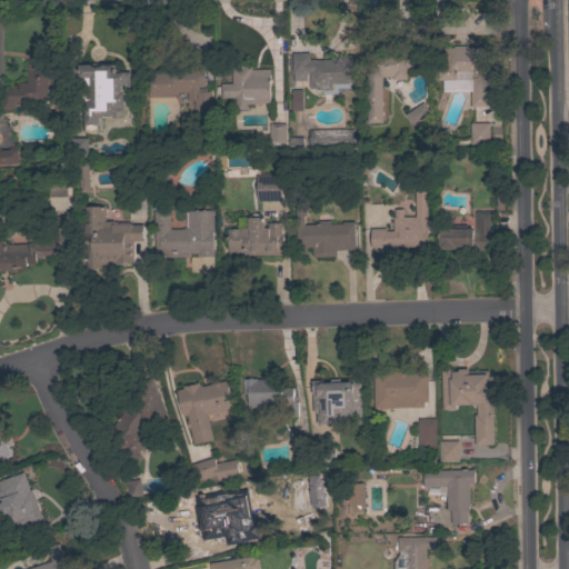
[(437,63),(443,63),(442,48),(453,48),(453,46),(467,46),(467,48),(483,47),(485,69),(488,69),(489,92),(487,92),(488,106),(471,107),(470,91),(443,92),(443,80),(438,80),(437,63)]
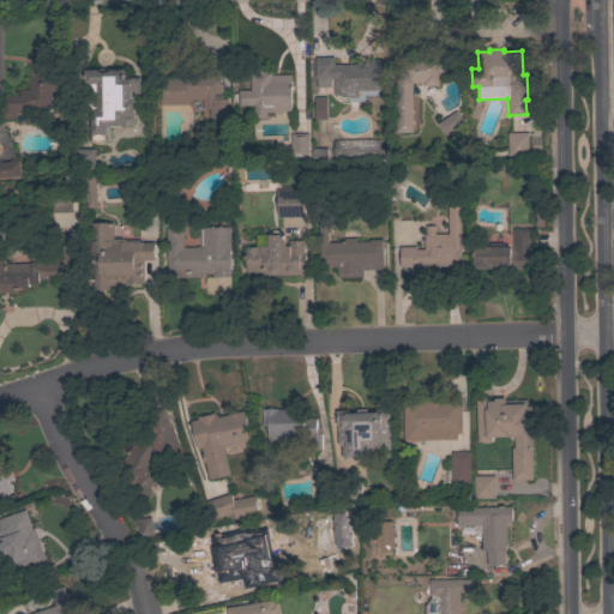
[(413,132),(396,132),(395,53),(410,53),(410,55),(458,54),(458,72),(439,73),(439,85),(423,85),(423,83),(411,83),(413,132)]
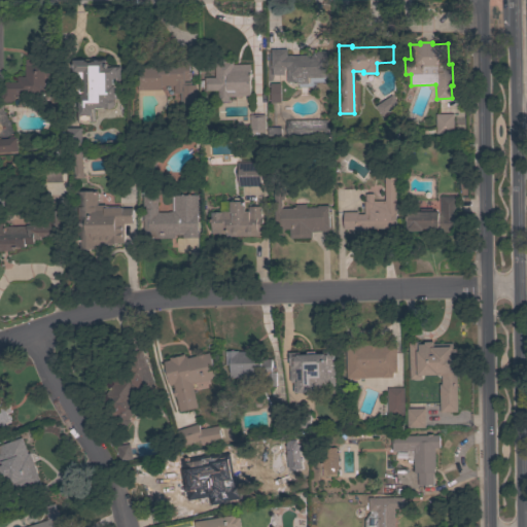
[(286,67),(283,67),(284,75),(272,75),(272,68),(271,68),(270,49),(286,48),(286,55),(291,55),(291,56),(299,56),(299,55),(313,55),(313,49),(327,49),(328,77),(307,77),(308,83),(294,83),(294,82),(286,82),(286,67)]
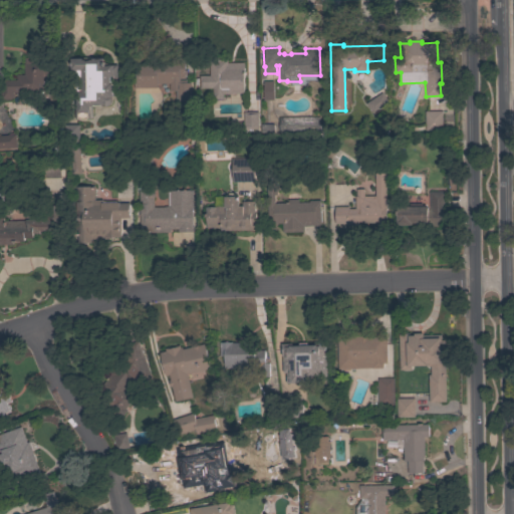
[(134,88),(134,78),(136,78),(136,63),(177,62),(177,57),(185,57),(185,70),(187,70),(187,76),(186,76),(186,80),(187,80),(187,82),(191,82),(191,101),(179,101),(179,98),(176,98),(176,90),(170,90),(170,83),(157,83),(157,87),(134,88)]
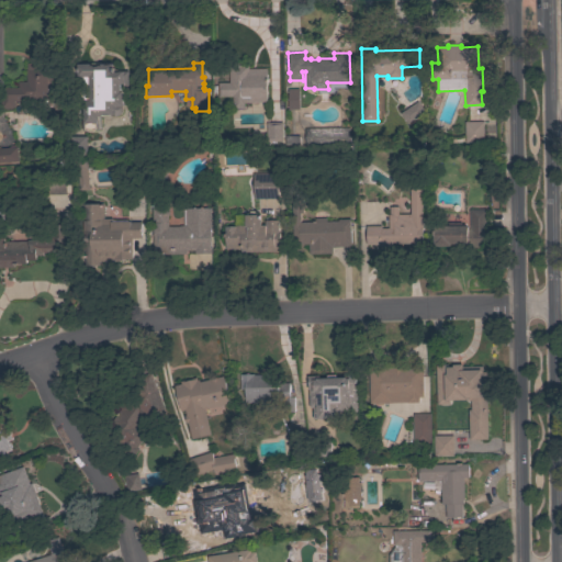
[(249,102),(249,103),(244,103),(244,109),(233,109),(233,96),(218,97),(217,82),(229,82),(229,63),(243,63),(243,65),(248,65),(248,68),(267,68),(267,102),(249,102)]
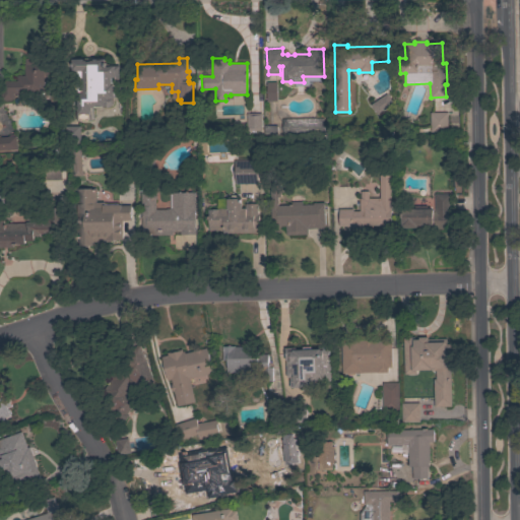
[(44,92),(31,92),(31,103),(14,103),(1,103),(1,81),(17,81),(16,75),(24,75),(24,59),(30,59),(30,60),(44,60),(44,70),(48,70),(49,81),(44,81),(44,92)]
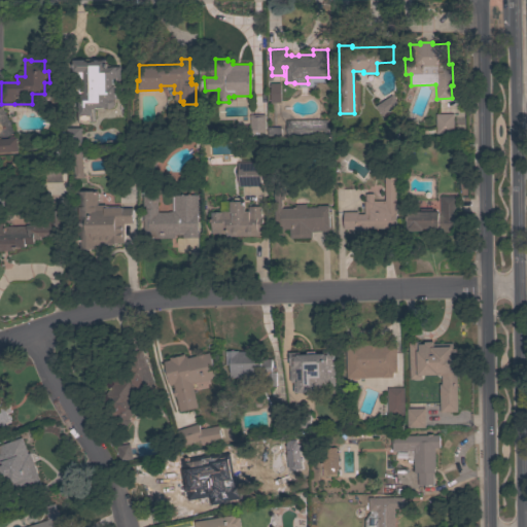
[(120,80),(117,80),(117,91),(119,91),(119,99),(115,99),(114,99),(114,101),(115,102),(114,104),(114,106),(112,108),(110,108),(108,108),(107,108),(93,108),(93,112),(92,112),(92,116),(93,116),(93,121),(77,123),(76,71),(73,71),(72,60),(84,60),(84,61),(95,61),(94,60),(106,60),(106,62),(107,62),(107,65),(113,65),(113,67),(120,67),(120,80)]
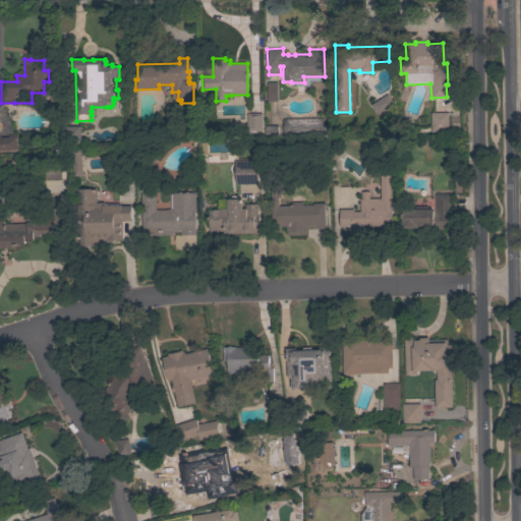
[(277,101),(267,102),(267,81),(277,81),(277,101)]
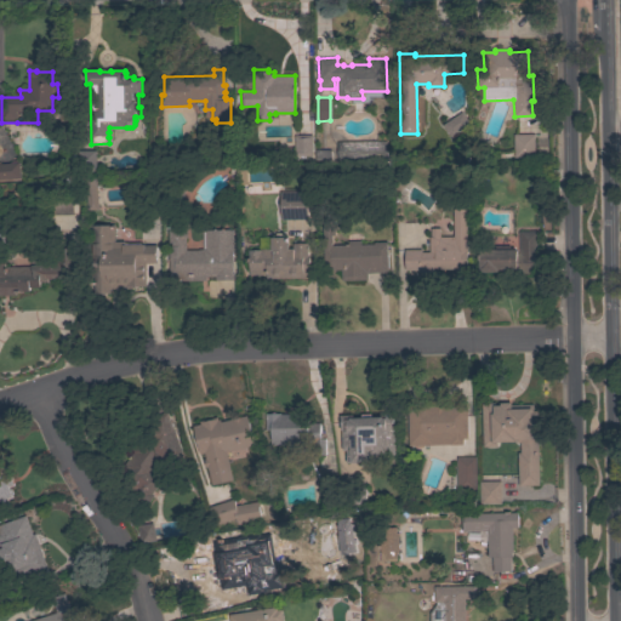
[(442,121),(466,106),(468,109),(468,123),(468,124),(451,136),(442,121)]
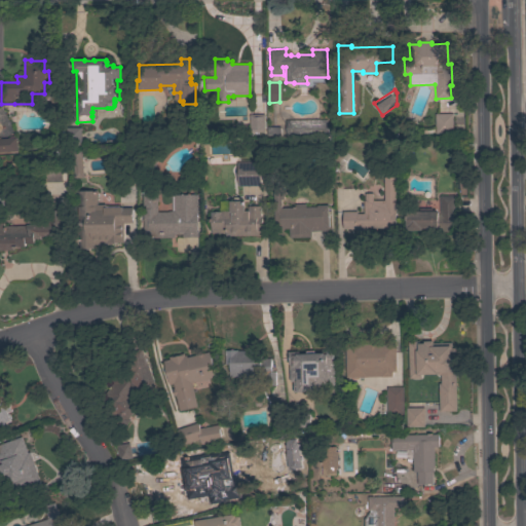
[(435,114),(452,113),(452,133),(435,134),(435,114)]
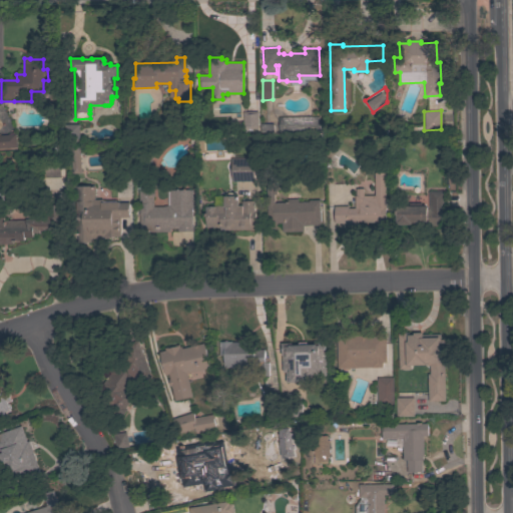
[(258,128),(243,129),(242,112),(258,111),(258,128)]
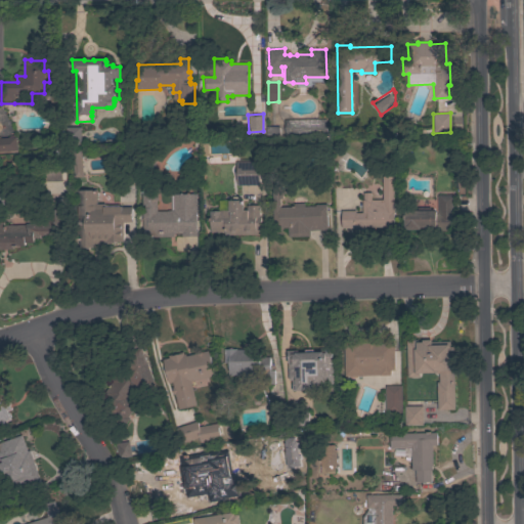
[(325,119),(325,135),(279,136),(279,130),(285,130),(284,120),(325,119)]
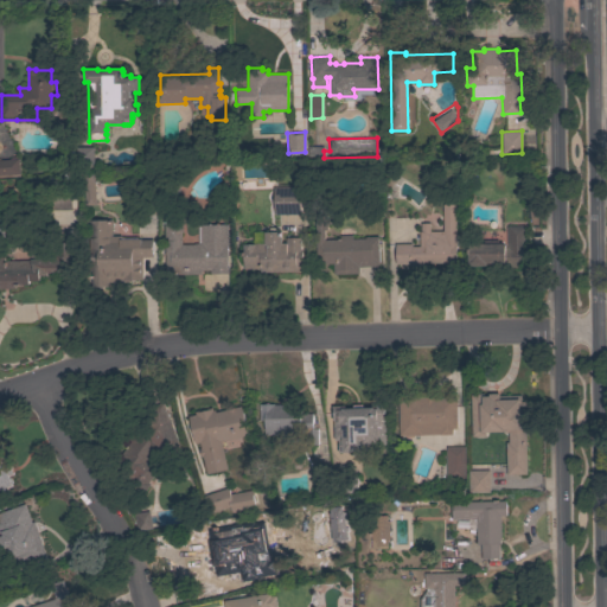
[(324,146),(324,158),(308,158),(307,147),(324,146)]
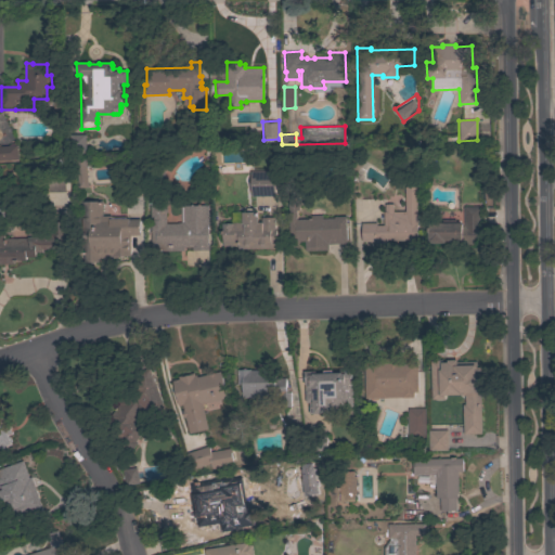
[(0,159),(0,145),(16,144),(17,159),(0,159)]
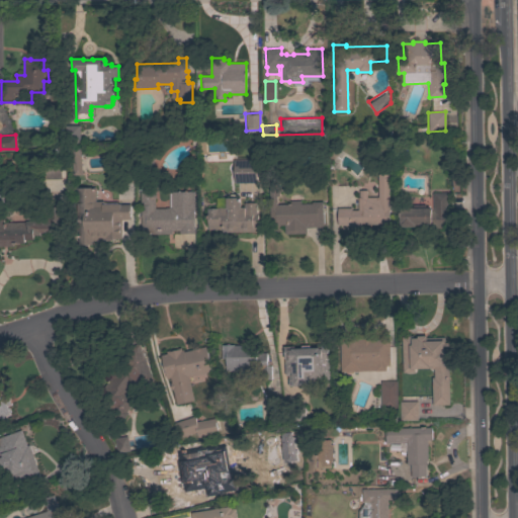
[(71,149),(79,148),(82,174),(73,175),(71,149)]
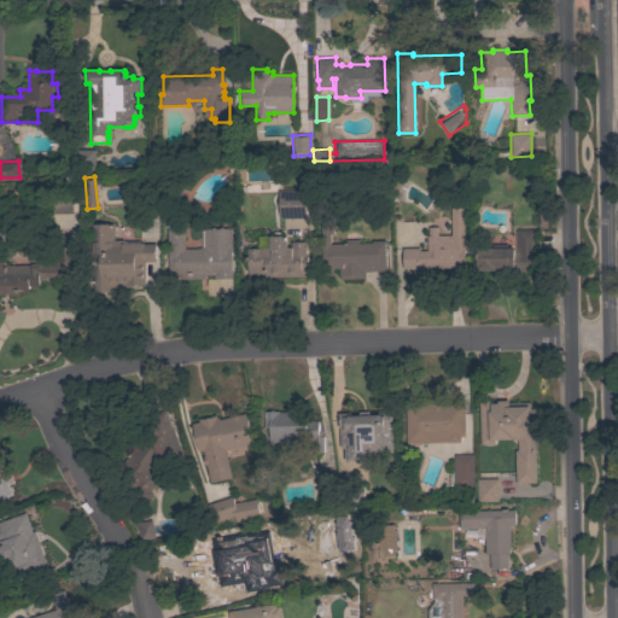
[(307,191),(307,217),(279,219),(279,191),(307,191)]
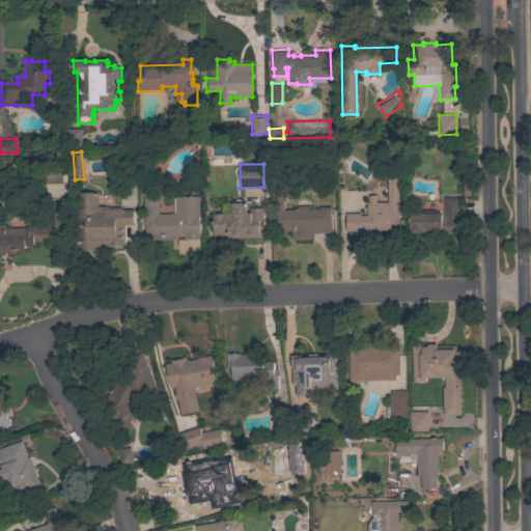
[(62,170),(62,184),(44,184),(44,171),(62,170)]
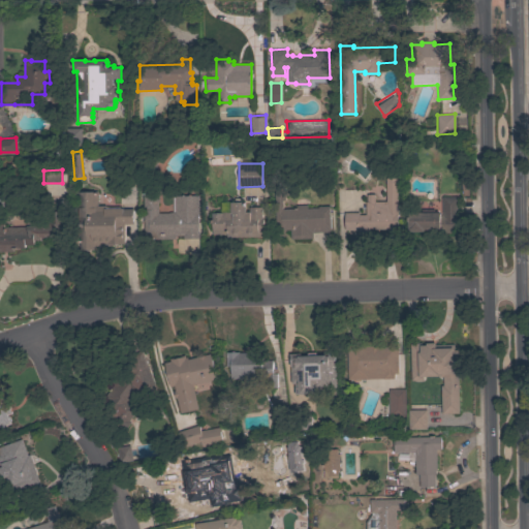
[(397,230),(384,231),(384,229),(370,229),(370,232),(358,232),(358,230),(344,230),(344,213),(359,212),(359,215),(365,214),(365,201),(366,201),(366,194),(374,194),(374,201),(386,201),(385,178),(397,178),(397,230)]
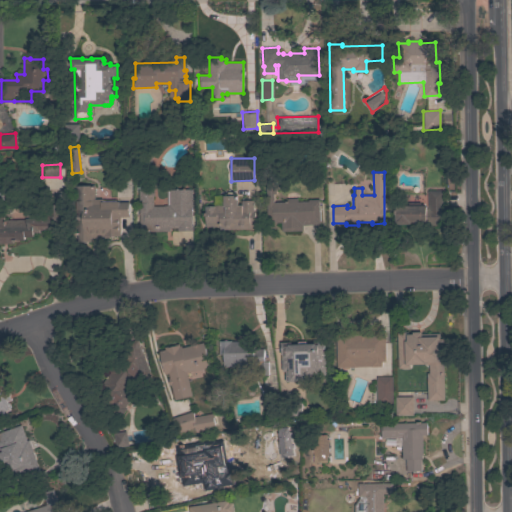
[(192,189),(192,208),(191,208),(191,225),(193,225),(193,230),(177,231),(177,227),(169,228),(169,231),(139,232),(139,215),(135,215),(135,208),(139,208),(138,180),(153,179),(154,195),(153,195),(153,206),(163,206),(163,205),(169,205),(169,190),(192,189)]
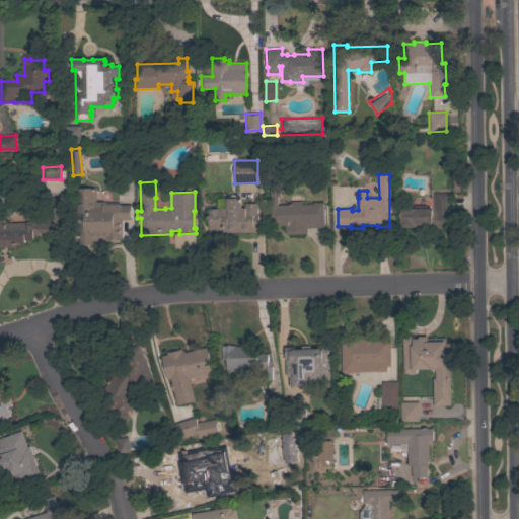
[(92,242),(92,245),(78,245),(78,231),(75,231),(74,188),(95,188),(95,202),(103,202),(103,203),(118,203),(118,204),(121,204),(121,205),(130,205),(131,219),(122,220),(122,239),(110,239),(110,242),(92,242)]
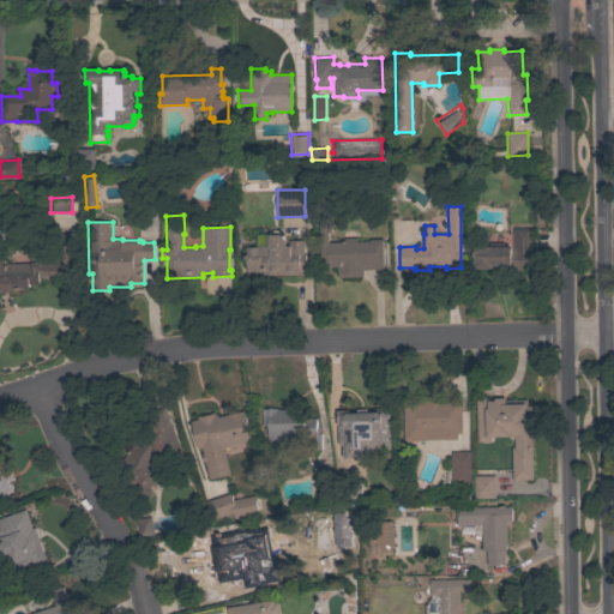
[(319,266),(319,228),(327,228),(329,242),(344,242),(344,238),(356,238),(356,241),(369,241),(369,239),(383,239),(383,269),(362,270),(362,276),(337,277),(337,266),(319,266)]
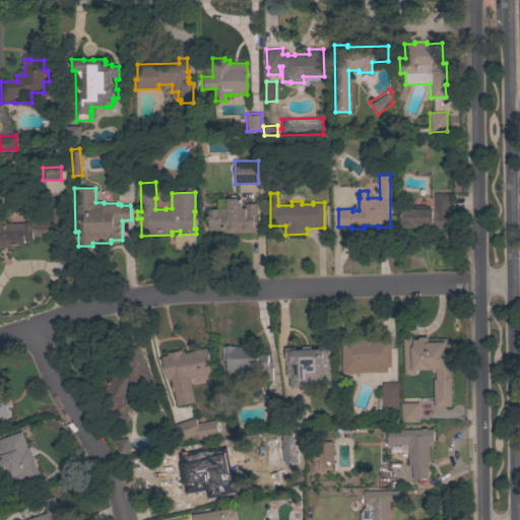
[(432,208),(432,212),(434,212),(434,193),(449,193),(450,214),(447,214),(447,229),(432,229),(432,224),(416,225),(416,228),(401,228),(401,209),(432,208)]
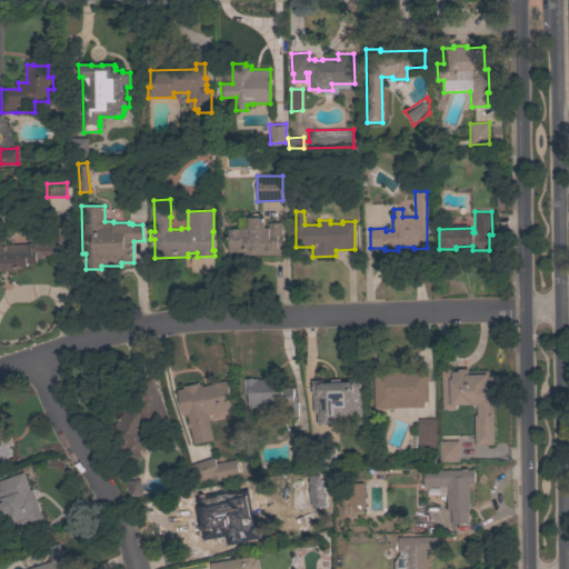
[(228,252),(228,227),(248,227),(248,217),(252,217),(252,213),(259,213),(259,217),(265,217),(265,228),(268,228),(268,223),(281,222),(281,236),(282,236),(283,247),(283,255),(243,255),(243,251),(228,252)]
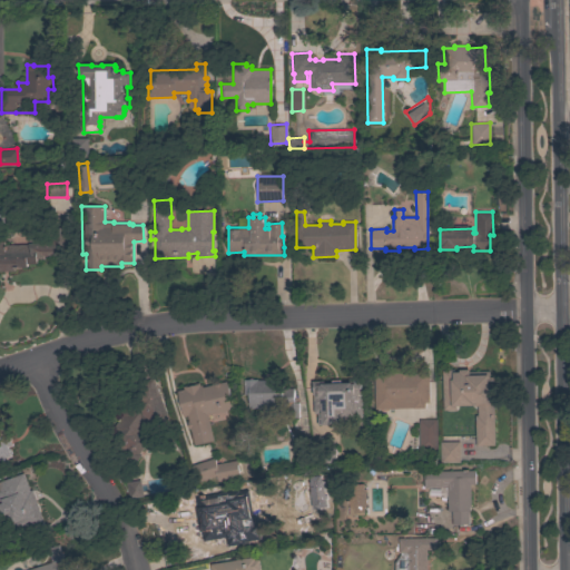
[(0,242),(3,242),(3,245),(28,245),(28,244),(39,243),(39,242),(51,242),(51,227),(68,227),(68,252),(65,252),(65,255),(42,256),(42,258),(36,258),(36,264),(26,264),(26,267),(15,267),(15,271),(0,271),(0,242)]
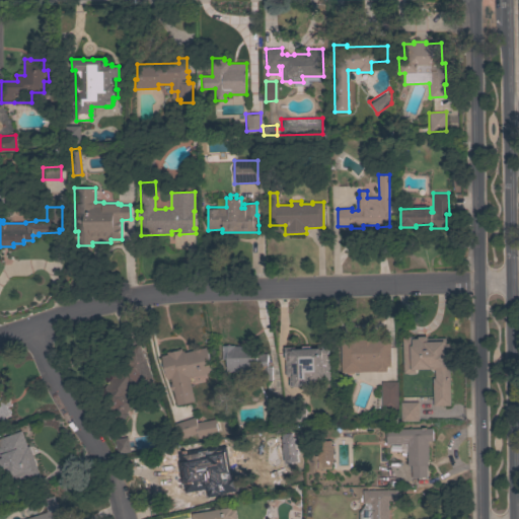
[(450,405),(433,405),(432,378),(435,378),(434,369),(415,369),(415,373),(402,373),(401,337),(412,337),(412,339),(418,339),(418,337),(427,337),(427,342),(440,341),(440,338),(445,338),(445,343),(448,343),(450,405)]
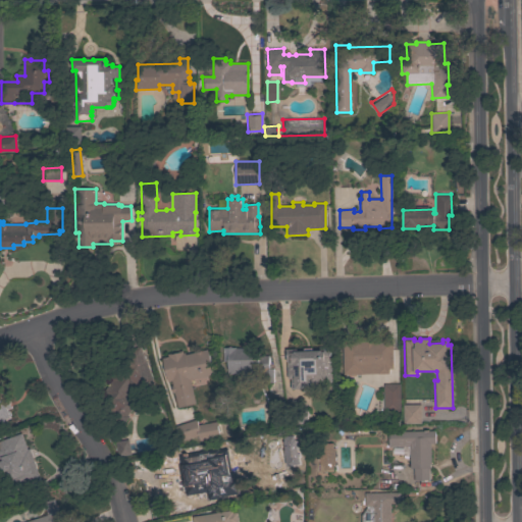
[(392,342),(393,368),(388,368),(388,373),(343,374),(343,342),(392,342)]
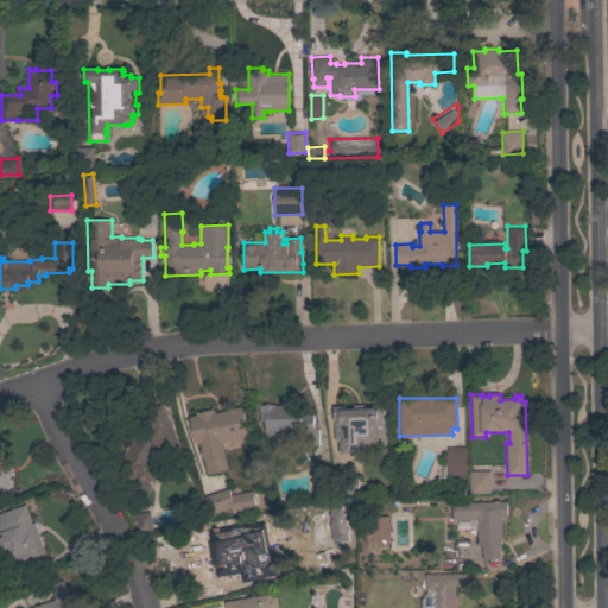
[(147,462),(159,472),(149,483),(151,485),(141,496),(125,482),(130,477),(116,468),(124,460),(120,456),(132,443),(130,441),(139,429),(141,431),(151,419),(147,409),(163,403),(170,422),(170,420),(181,449),(164,456),(162,451),(152,456),(147,462)]
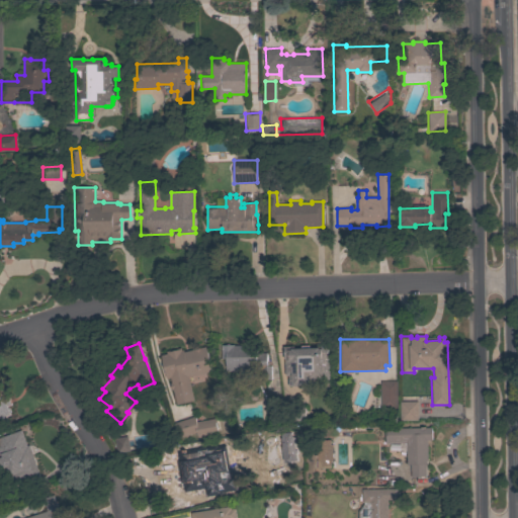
[(226,371),(226,358),(223,358),(223,349),(226,349),(226,344),(233,344),(233,345),(257,345),(257,353),(267,353),(267,362),(269,362),(269,366),(271,366),(271,379),(263,379),(263,370),(242,371),(242,372),(242,375),(238,375),(238,371),(226,371)]
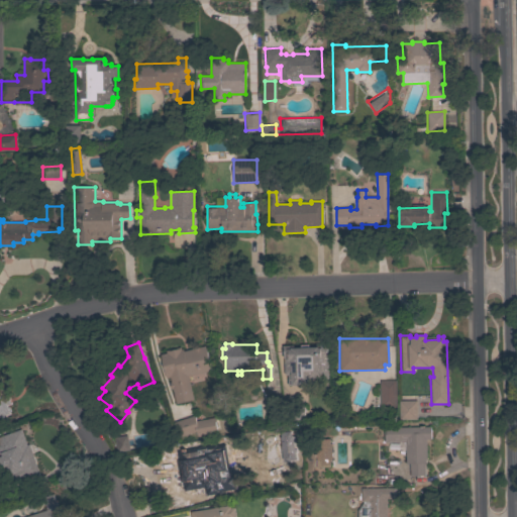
[(284,357),(283,357),(282,345),(293,345),(293,347),(300,347),(300,344),(308,344),(308,346),(316,346),(316,344),(327,344),(328,379),(326,379),(327,380),(318,380),(318,379),(312,379),(312,385),(288,385),(287,375),(285,375),(284,357)]
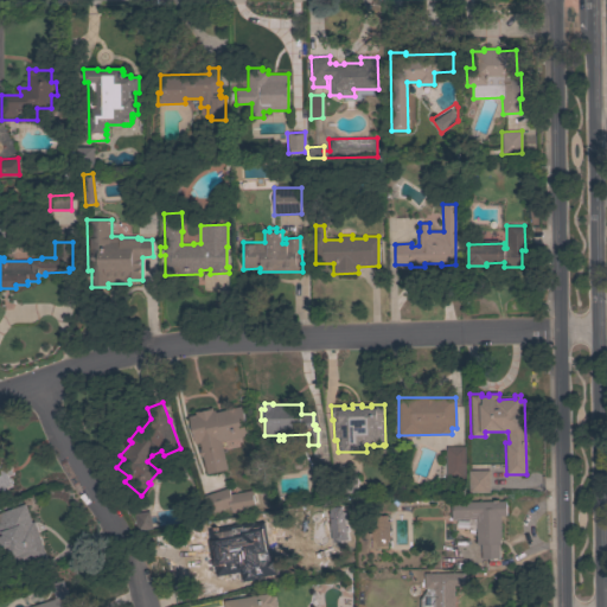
[(228,470),(205,474),(198,448),(200,448),(199,442),(195,443),(187,416),(195,414),(195,411),(211,407),(212,410),(215,409),(215,411),(241,406),(248,435),(221,441),(228,470)]
